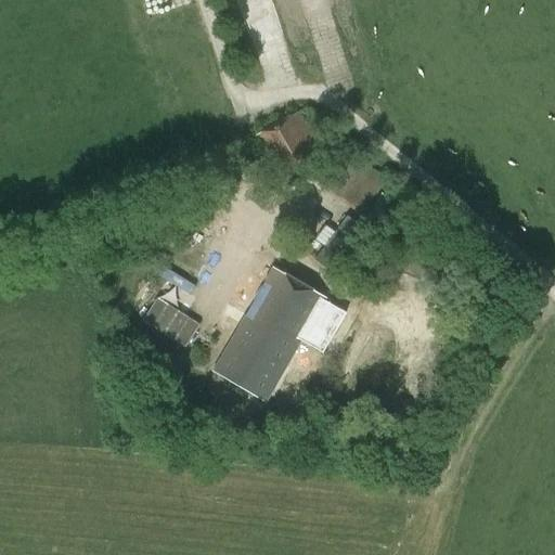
[(275,182),(328,152),(304,111),(250,140),(275,182)]
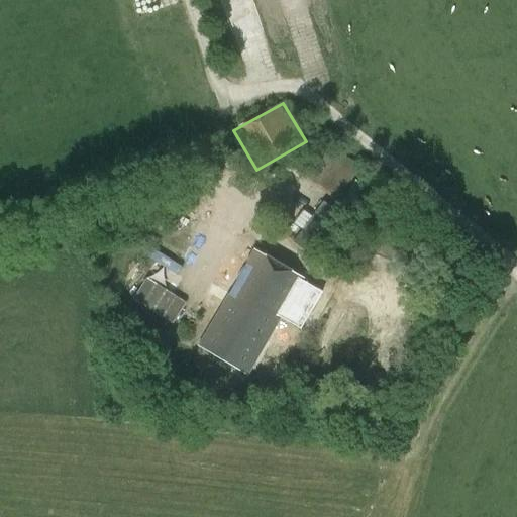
[(341,199),(362,167),(319,137),(297,170),(341,199)]
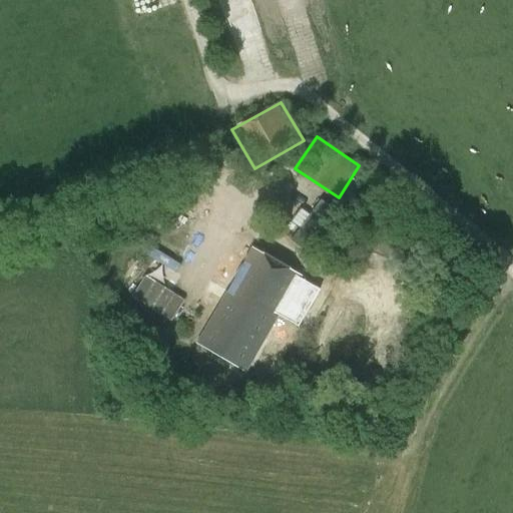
[(331,237),(344,217),(304,191),(291,211),(331,237)]
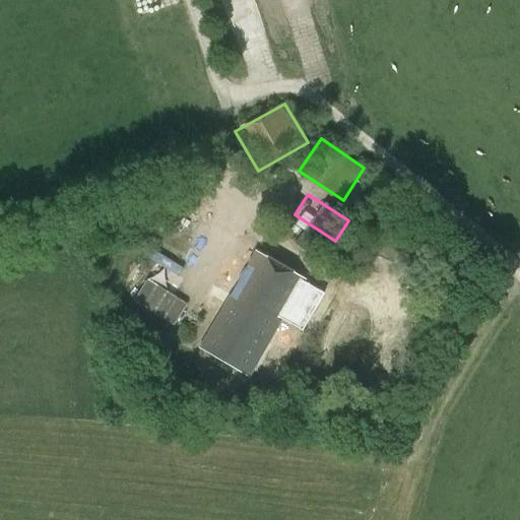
[(257,252),(249,266),(230,256),(206,297),(224,307),(202,347),(251,377),(283,320),(301,329),(323,290),(257,252)]
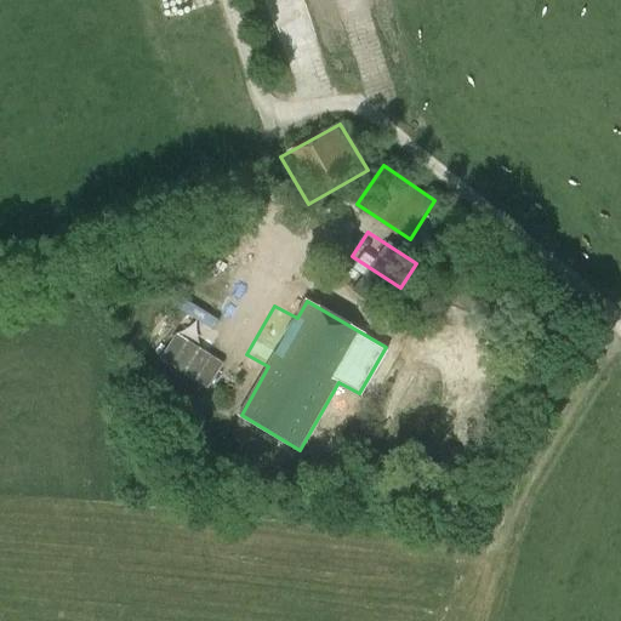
[(238,360),(188,331),(174,357),(223,386),(238,360)]
